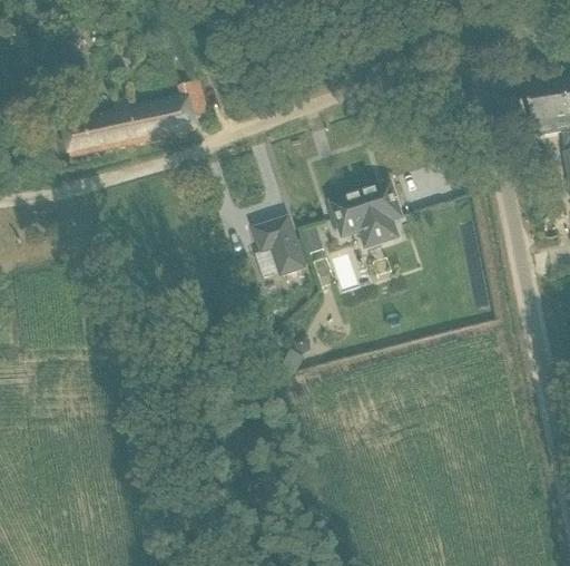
[(193,113),(207,109),(200,78),(177,84),(178,91),(126,104),(124,94),(112,97),(115,108),(64,120),(70,155),(196,130),(193,113)]
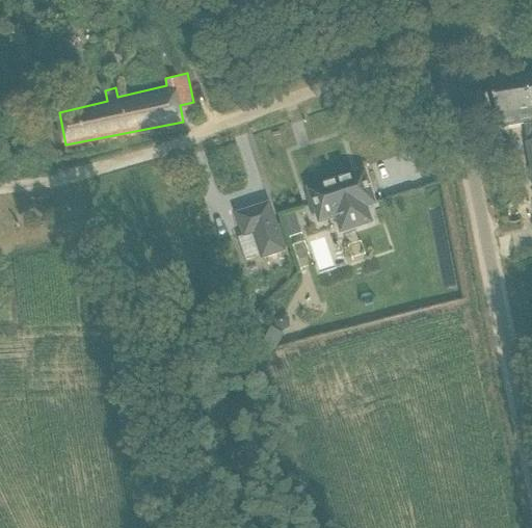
[(531,112),(531,74),(490,81),(496,113),(531,108),(531,112)]
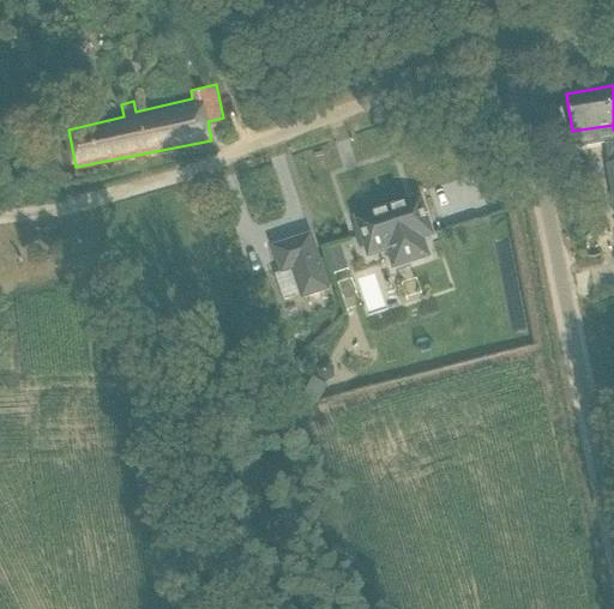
[(385,207),(357,217),(366,243),(371,254),(387,249),(392,264),(409,259),(427,253),(421,235),(431,231),(431,230),(419,197),(405,200),(405,198),(384,205),(385,207)]
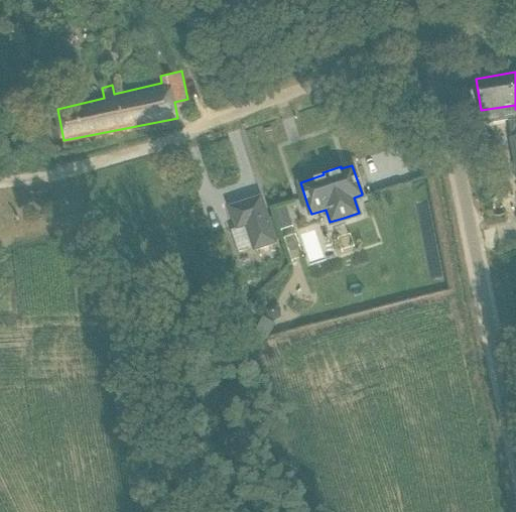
[(256,197),(230,206),(237,227),(231,229),(237,249),(252,244),(254,248),(275,241),(266,214),(262,216),(256,197)]
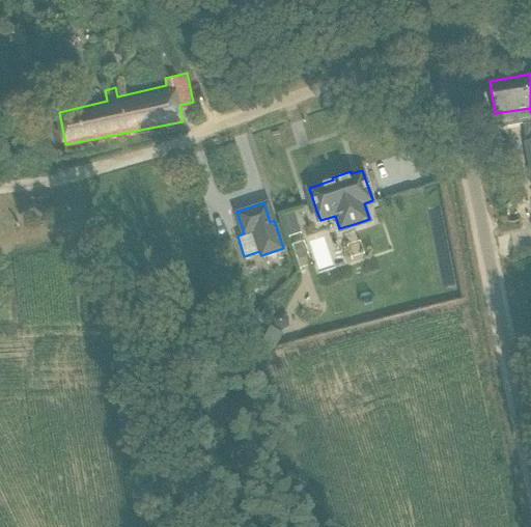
[(295,212),(283,215),(288,234),(301,230),(295,212)]
